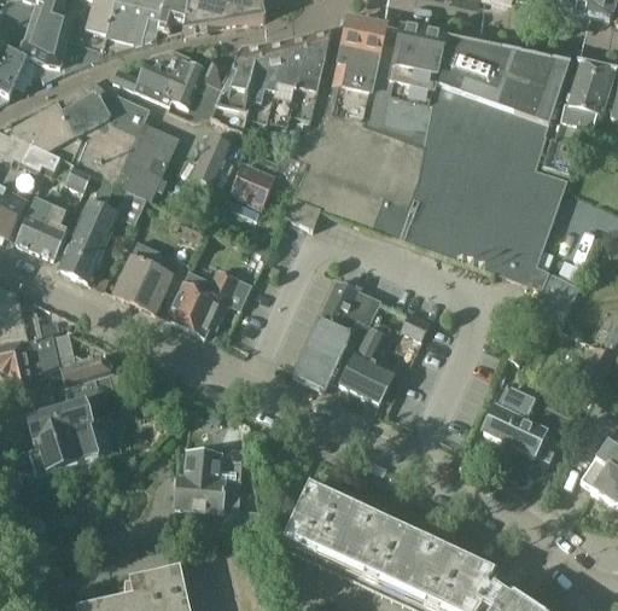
[(44,81),(64,71),(64,59),(71,25),(74,17),(73,17),(60,12),(64,1),(60,0),(6,0),(0,21),(0,42),(27,57),(28,59),(36,63),(44,81)]
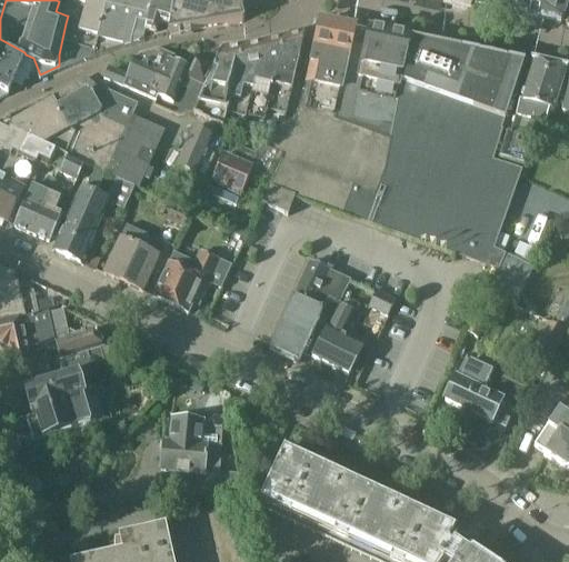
[(59,54),(59,66),(96,51),(101,26),(107,3),(107,0),(56,0),(59,1),(56,11),(67,16),(68,16),(66,23),(59,54)]
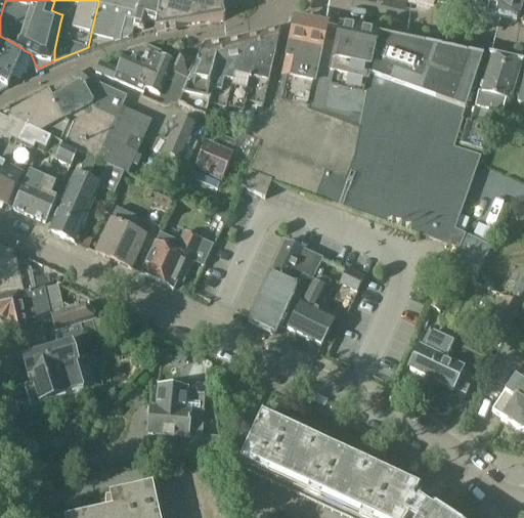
[(93,24),(88,47),(134,33),(142,0),(98,0),(98,3),(93,24)]
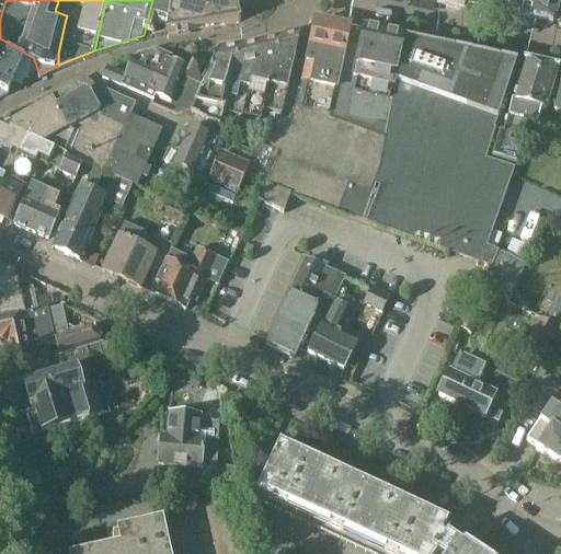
[(152,0),(144,35),(168,29),(172,0),(152,0)]
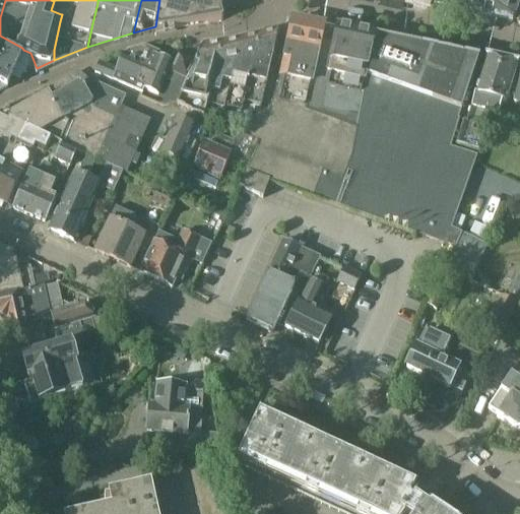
[(159,0),(155,26),(222,15),(221,13),(217,14),(215,0),(159,0)]
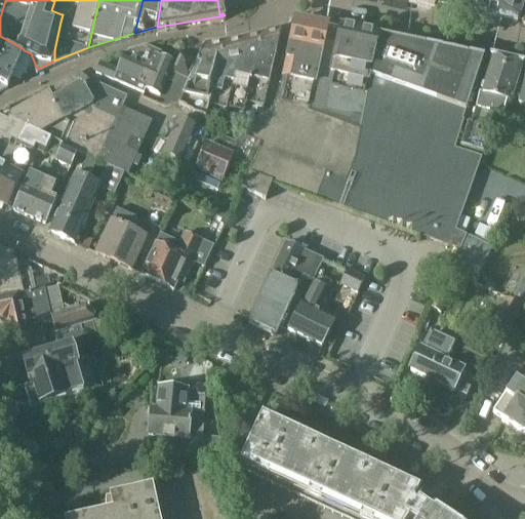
[(519,14),(523,0),(467,0),(463,9),(518,17),(519,14)]
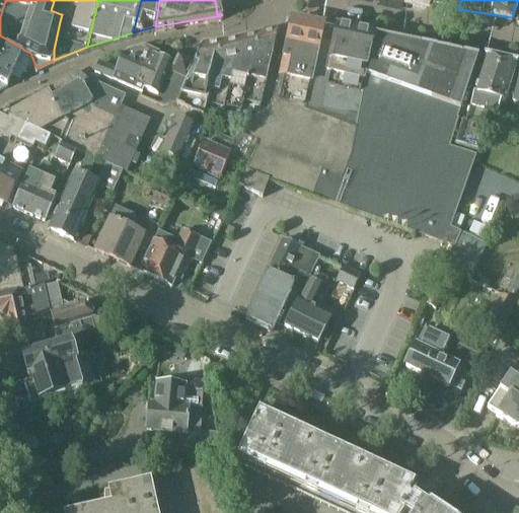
[(275,96),(321,112),(334,58),(323,55),(331,24),(331,22),(300,15),(298,14),(292,15),(292,16),(275,96)]
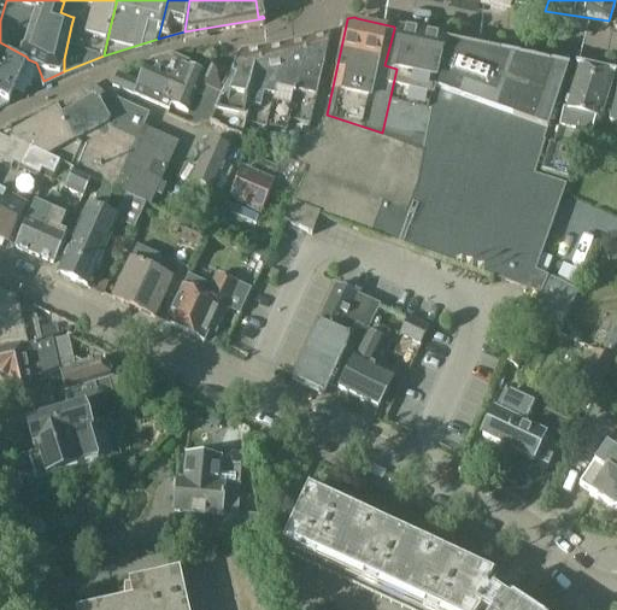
[(397,69),(382,133),(424,146),(436,83),(433,82),(442,36),(400,27),(399,30),(394,29),(385,65),(397,69)]
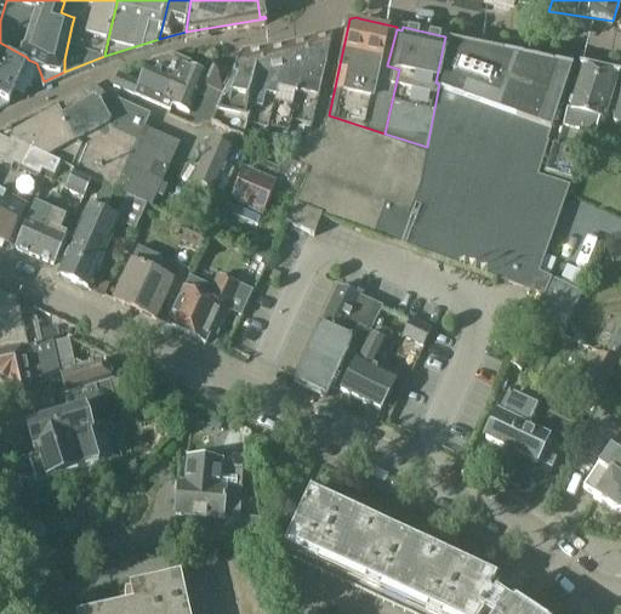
[(334,30),(311,38),(291,115),(313,120),(322,84),(334,30)]
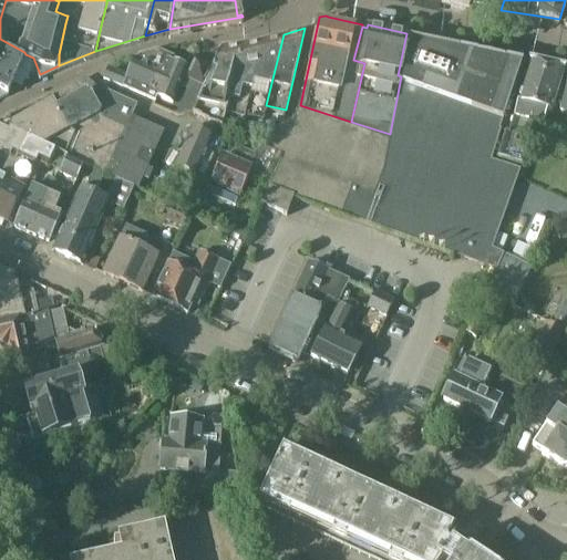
[(390,134),(351,122),(300,105),(297,124),(284,121),(272,145),(282,151),(271,175),(268,183),(495,263),(497,265),(503,249),(492,244),(522,164),(492,155),(501,124),(500,124),(522,58),(492,52),(406,33),(398,75),(401,76),(390,134)]
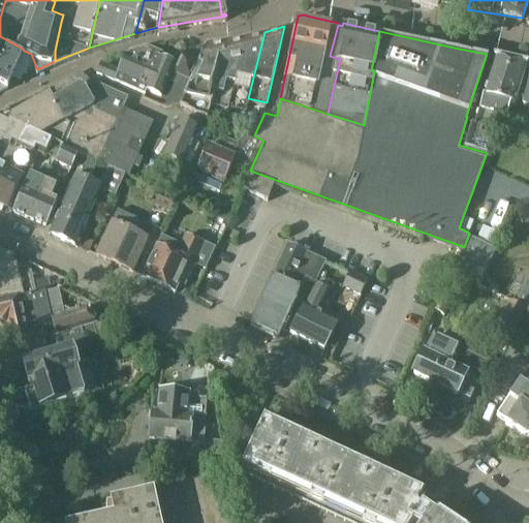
[(265,32),(245,36),(228,104),(246,109),(248,98),(265,32)]
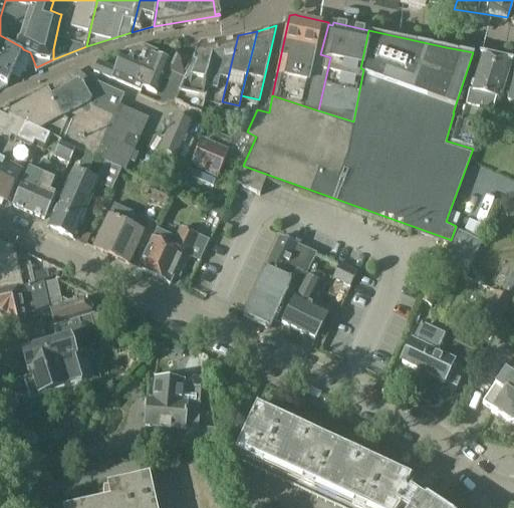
[(0,85),(7,81),(12,71),(20,74),(24,66),(26,66),(30,57),(28,56),(30,52),(23,49),(22,47),(0,35),(0,85)]
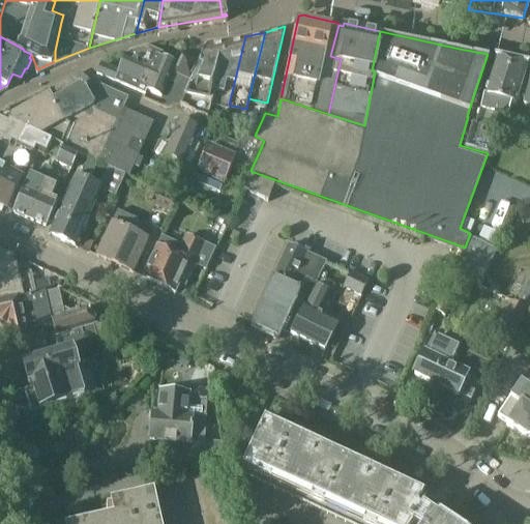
[(245,36),(226,40),(210,100),(229,105),(245,36)]
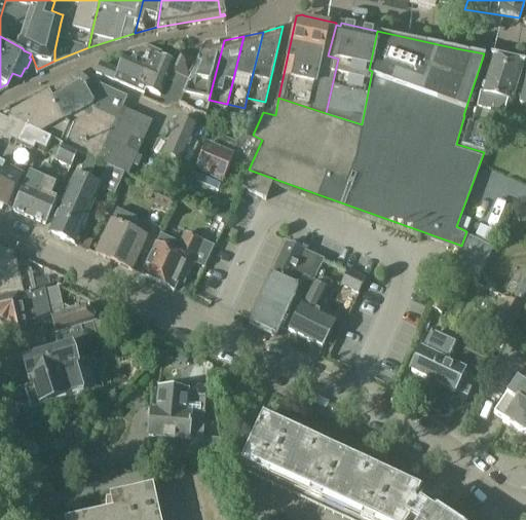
[(209,100),(224,40),(205,43),(180,99),(205,112),(209,100)]
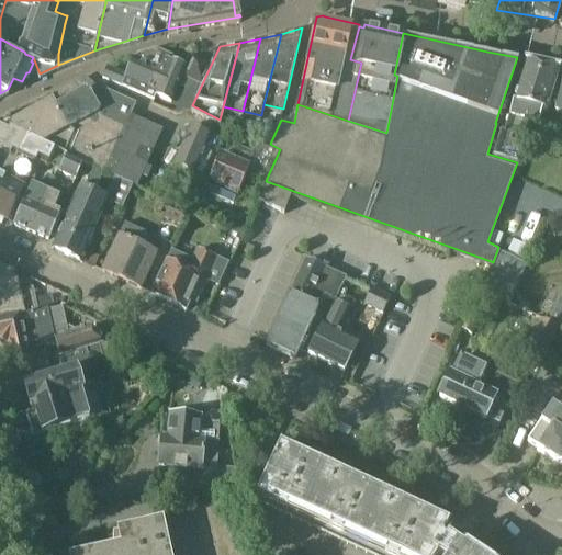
[(172,52),(156,44),(136,49),(135,54),(134,54),(127,69),(123,81),(155,94),(156,90),(172,97),(186,63),(171,56),(172,52)]
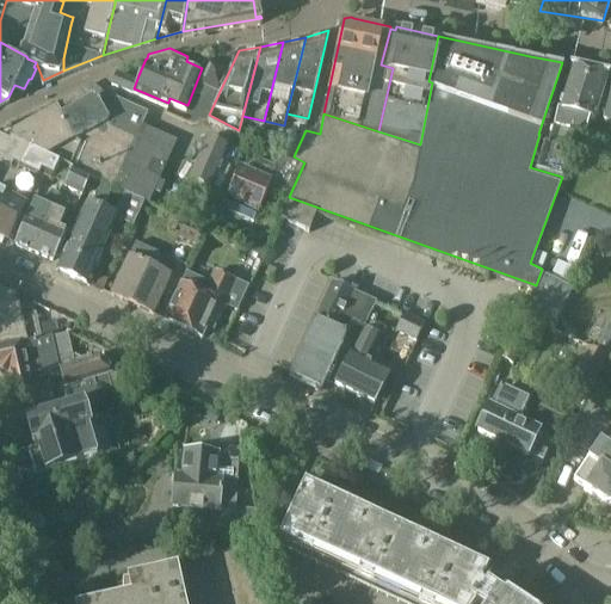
[(228,67),(210,59),(202,78),(220,86),(228,67)]
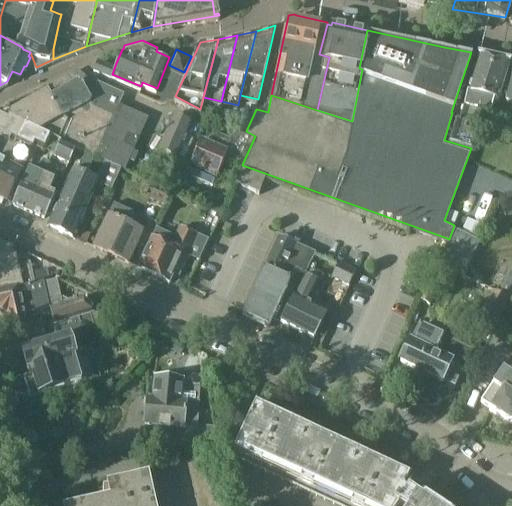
[(472,144),(481,114),(492,118),(495,105),(491,104),(494,95),(498,96),(510,57),(479,50),(467,88),(467,89),(461,115),(456,114),(449,137),(472,144)]
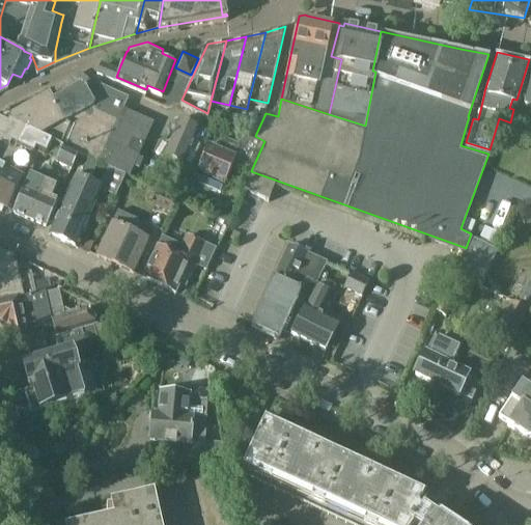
[(102,58),(98,68),(116,77),(120,65),(102,58)]
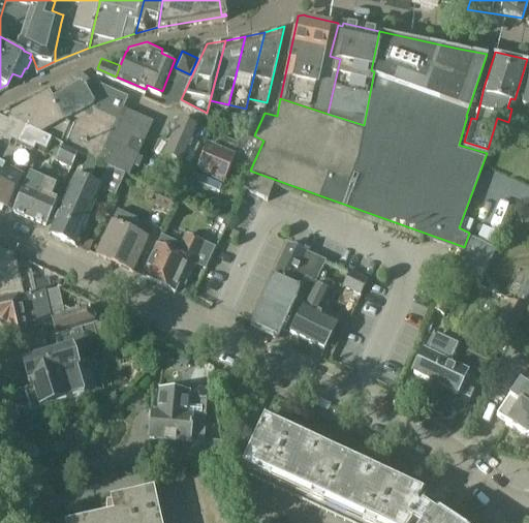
[(508,122),(524,127),(527,114),(528,115),(528,78),(524,99),(526,100),(523,113),(512,109),(511,109),(508,122)]
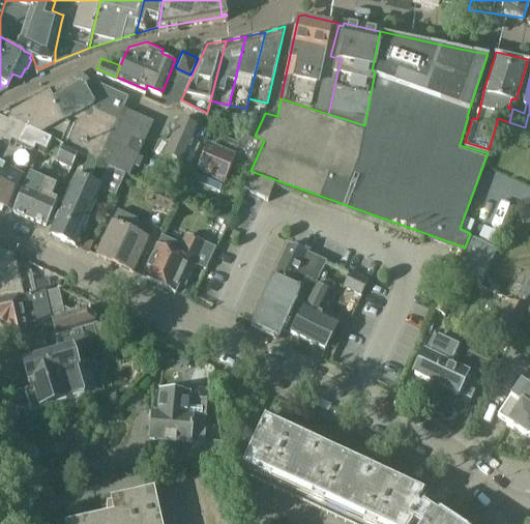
[(11,116),(51,136),(63,142),(79,149),(100,159),(100,158),(98,157),(123,105),(128,94),(101,83),(94,99),(83,81),(53,98),(50,92),(12,114),(11,116)]
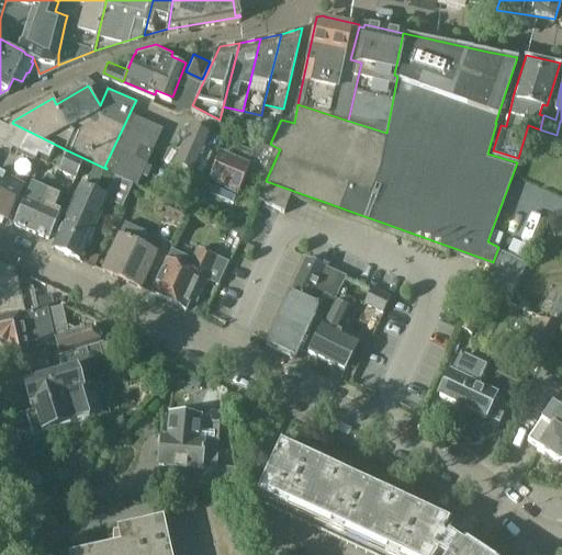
[(104,167),(107,168),(137,181),(141,173),(146,176),(150,166),(145,163),(163,125),(139,115),(131,111),(104,167)]
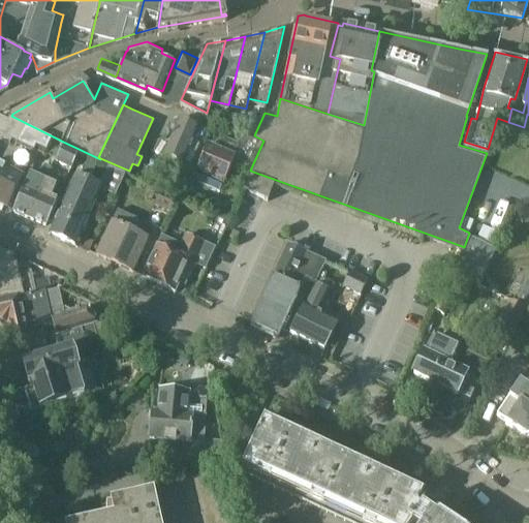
[(0,118),(0,133),(14,142),(33,150),(34,147),(43,151),(51,135),(11,116),(10,119),(3,115),(0,119),(0,118)]
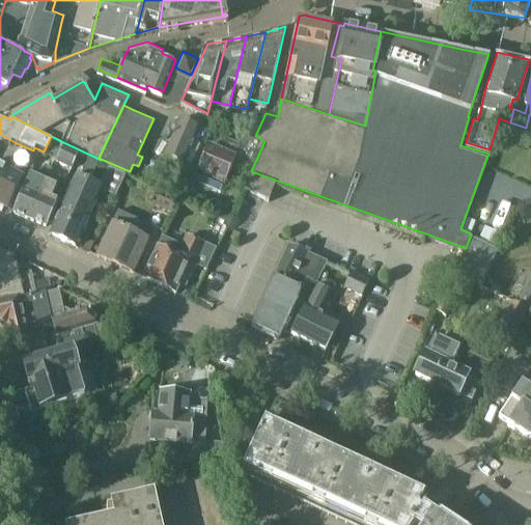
[(179,115),(178,116),(164,152),(179,158),(175,167),(187,172),(205,127),(179,115)]
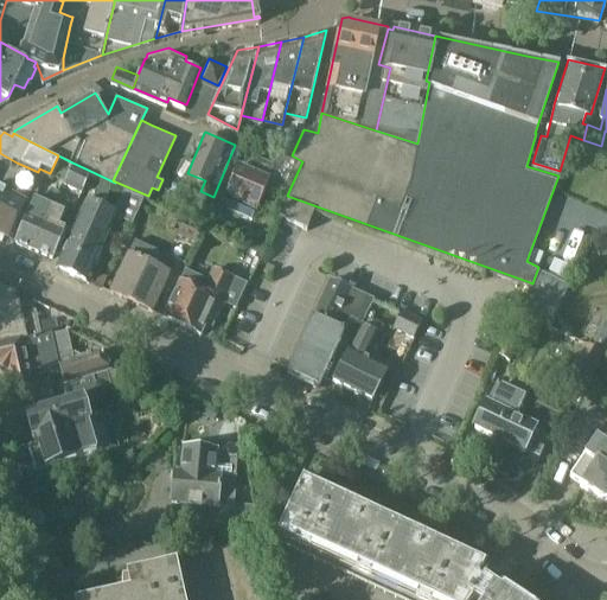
[(269,178),(291,187),(302,161),(292,155),(286,153),(280,151),(275,163),(260,155),(254,168),(241,163),(223,202),(253,215),(269,178)]
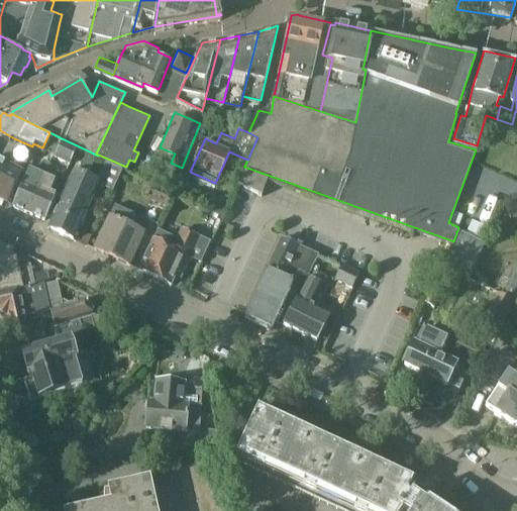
[(0,142),(9,147),(14,138),(0,130),(0,142)]
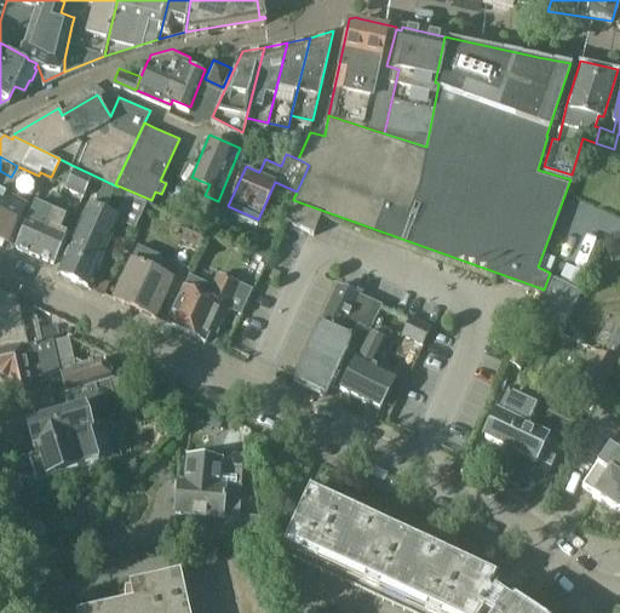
[(0,187),(15,195),(19,187),(32,192),(39,176),(17,166),(11,177),(0,171),(0,187)]
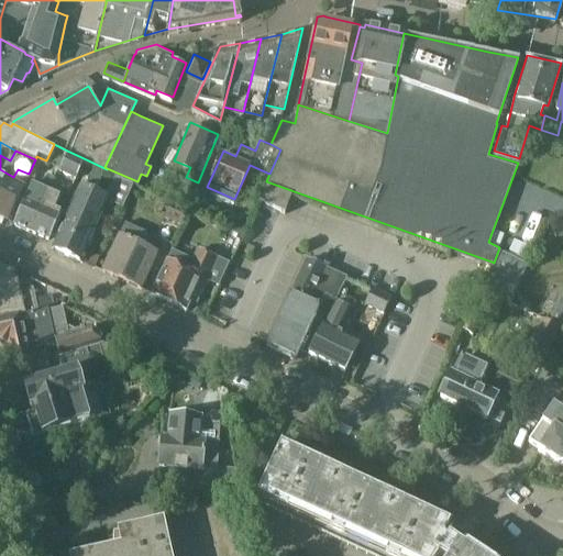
[(84,158),(67,151),(59,167),(77,175),(84,158)]
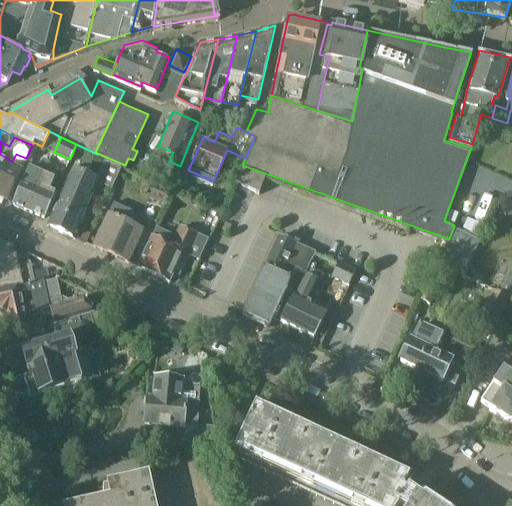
[(0,154),(0,193),(6,197),(22,166),(12,161),(0,154)]
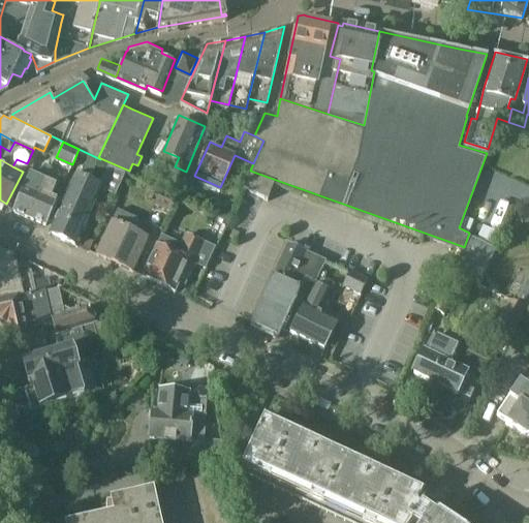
[(13,207),(27,212),(43,175),(45,176),(48,171),(51,162),(44,160),(39,173),(30,170),(13,207)]
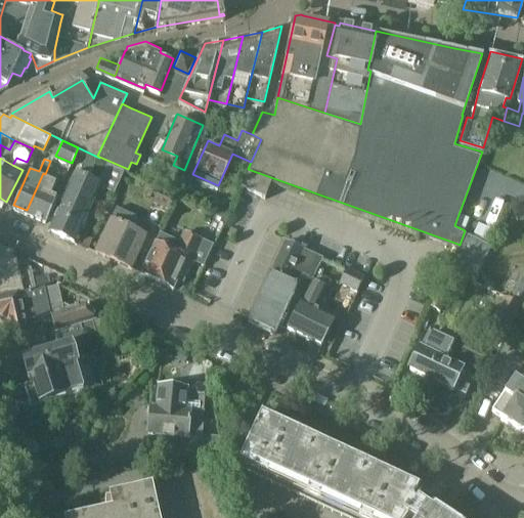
[(87,176),(62,233),(75,239),(81,223),(81,224),(85,223),(88,216),(86,212),(99,182),(114,188),(124,167),(107,160),(100,174),(96,175),(94,179),(87,176)]
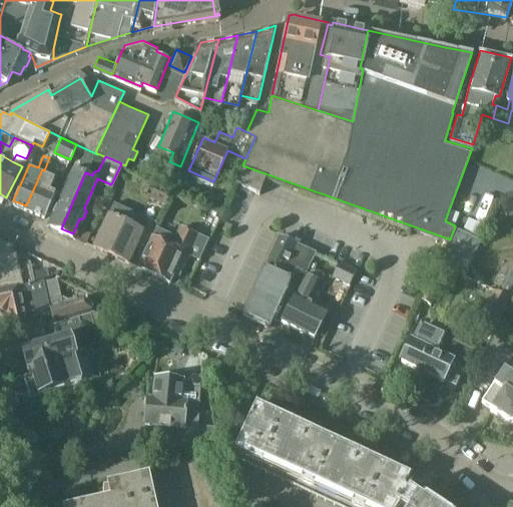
[(58,202),(49,223),(61,228),(85,172),(88,164),(81,161),(78,169),(73,166),(62,192),(57,190),(53,200),(58,202)]
